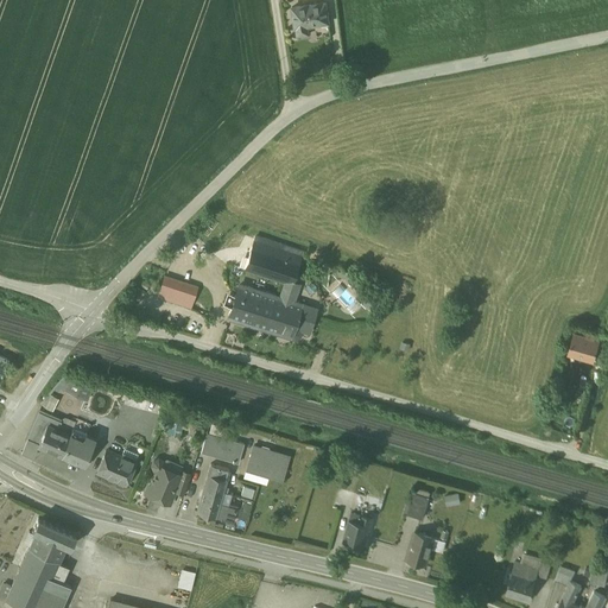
[(327,4),(291,10),(292,14),(295,31),(297,30),(298,37),(310,36),(309,29),(330,25),(328,13),(327,4)]
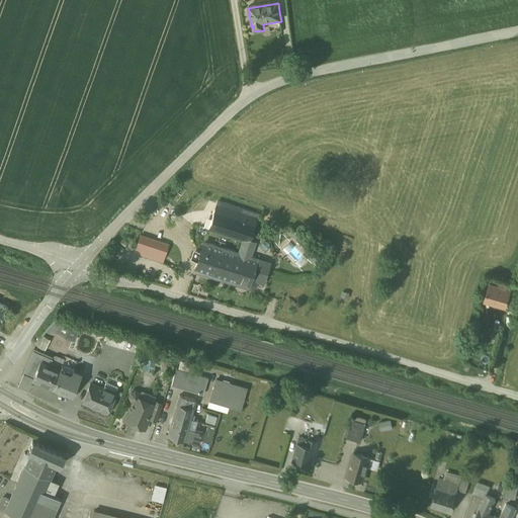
[(257,217),(218,202),(208,229),(211,230),(234,237),(243,240),(249,242),(251,235),(257,217)]
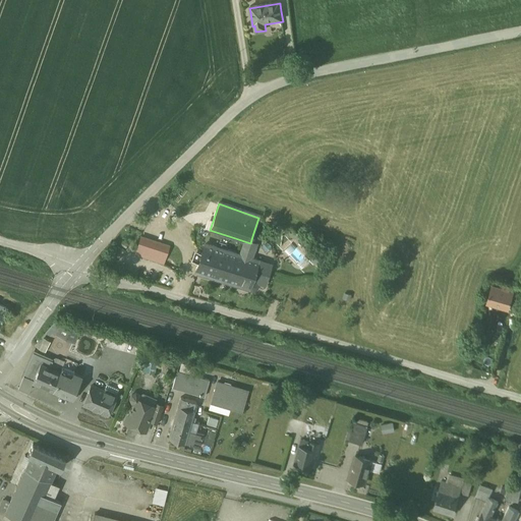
[(169,246),(140,237),(135,254),(163,264),(169,246)]
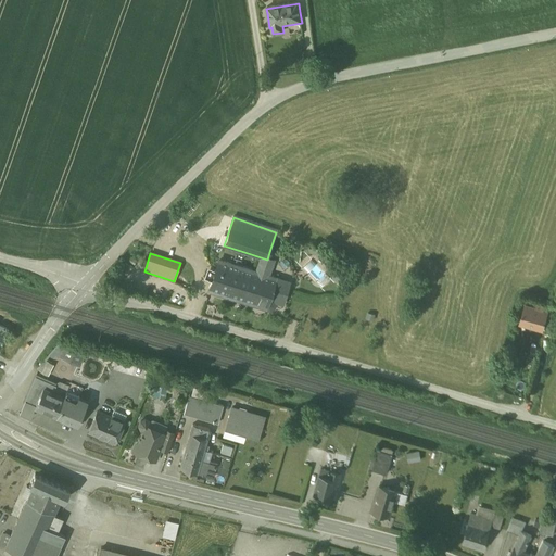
[(256,272),(218,261),(209,290),(266,308),(269,310),(273,306),(275,301),(282,303),(286,290),(289,282),(276,278),(275,278),(267,276),(273,261),(267,260),(261,257),(256,272)]
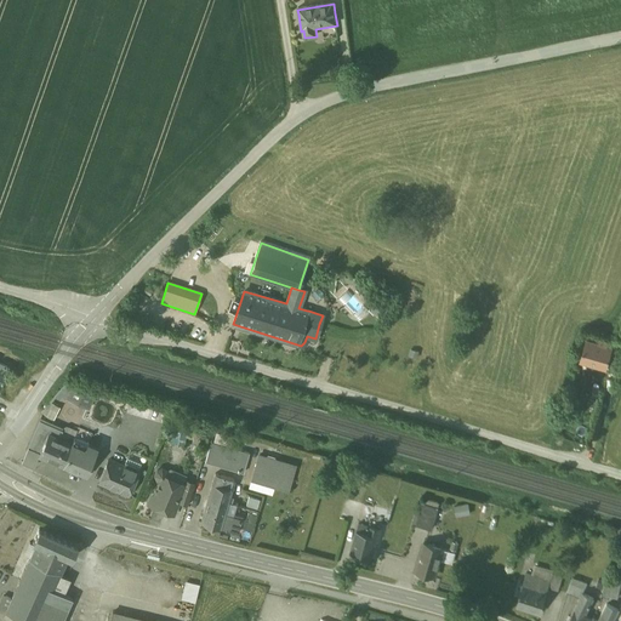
[(389,309),(381,302),(375,309),(385,317),(389,309)]
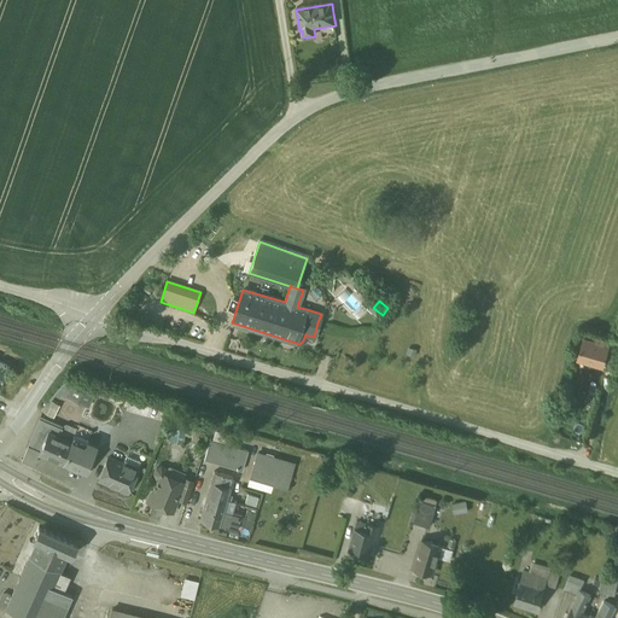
[(595,342),(584,339),(578,359),(604,366),(606,357),(610,347),(602,344),(604,340),(596,338),(595,342)]
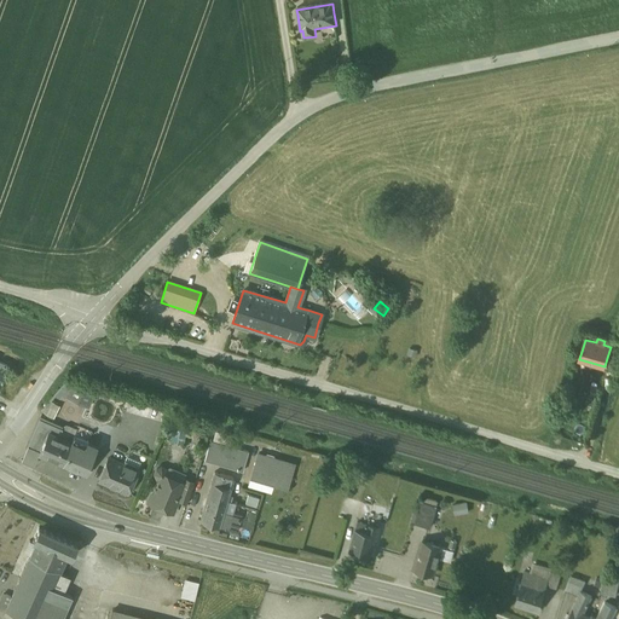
[(614,359),(607,358),(605,366),(612,369),(614,359)]
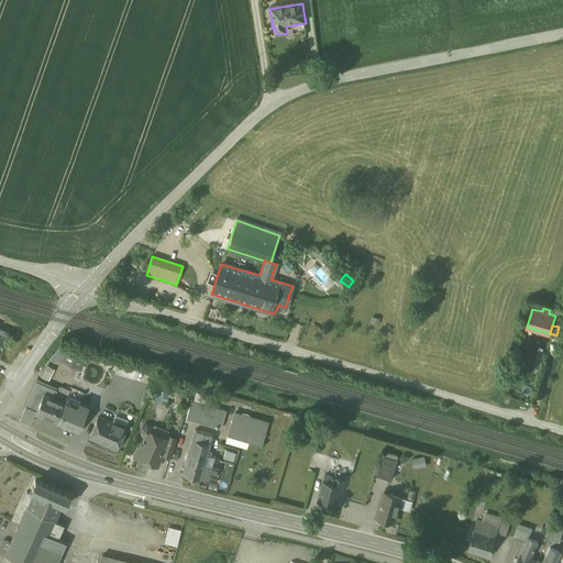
[(58,349),(48,361),(54,363),(57,359),(62,361),(67,349),(61,346),(58,349)]
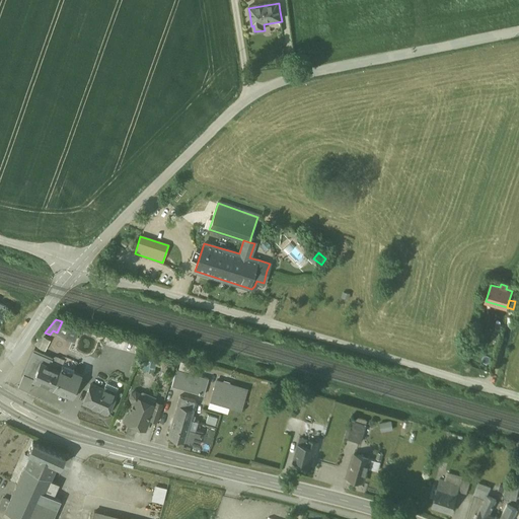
[(78,328),(62,321),(57,332),(74,340),(78,328)]
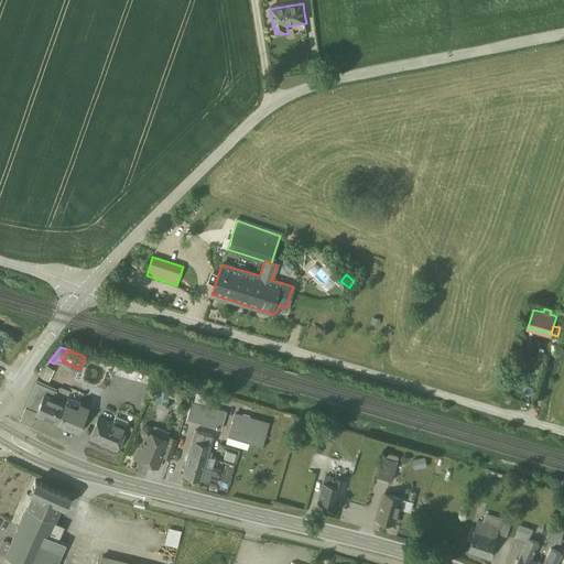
[(45,365),(39,377),(49,381),(55,369),(45,365)]
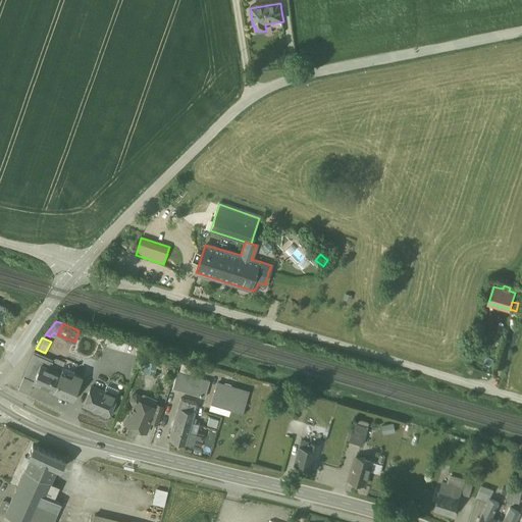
[(34,353),(23,376),(33,381),(41,364),(50,368),(52,362),(34,353)]
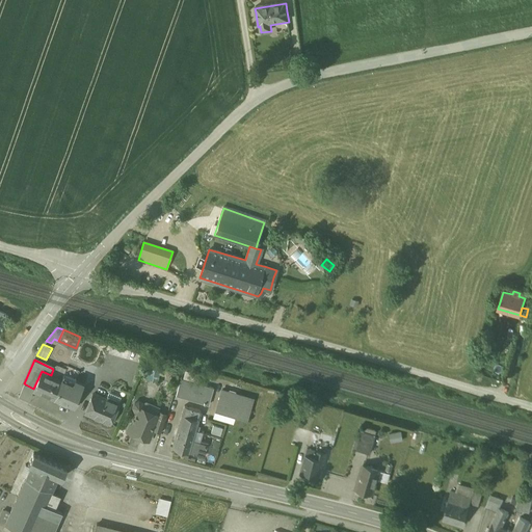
[(79,372),(67,367),(61,379),(62,380),(73,384),(75,380),(78,373),(79,372)]
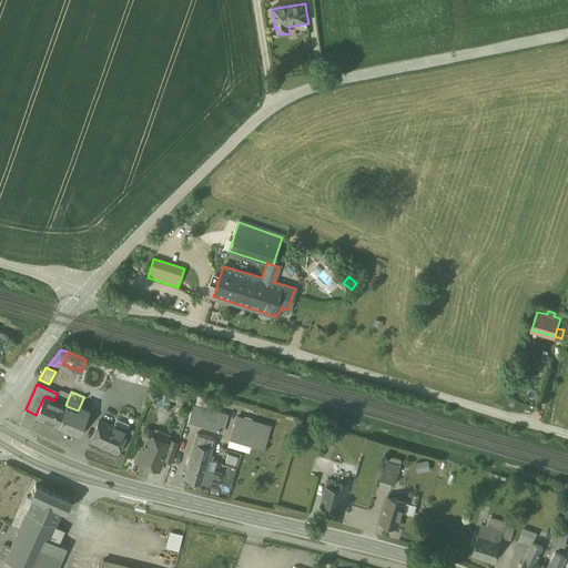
[(54,401),(44,396),(36,415),(34,416),(58,426),(67,406),(66,405),(54,401)]
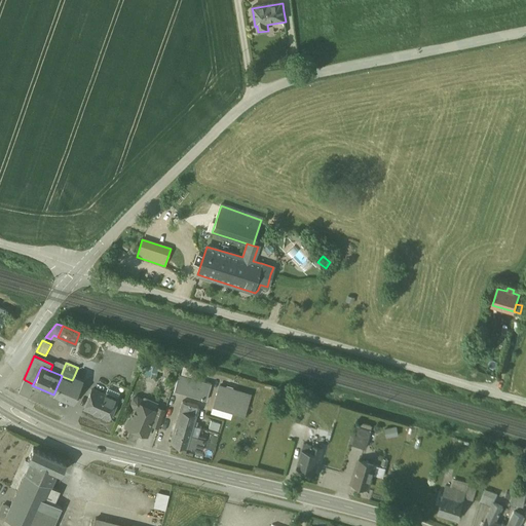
[(191,378),(179,375),(175,391),(186,396),(191,378)]
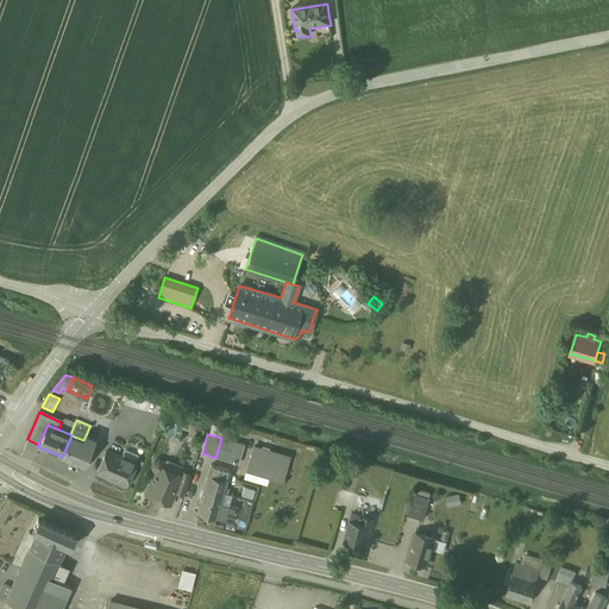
[(83,440),(71,435),(62,457),(85,466),(94,445),(93,445),(83,440)]
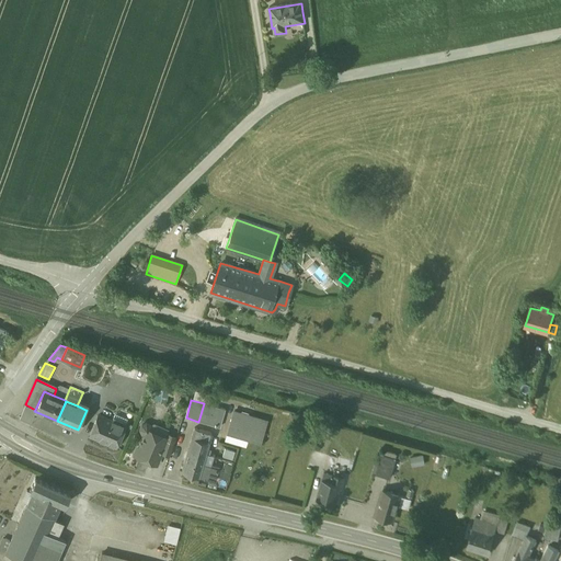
[(88,404),(79,401),(77,405),(86,410),(88,404)]
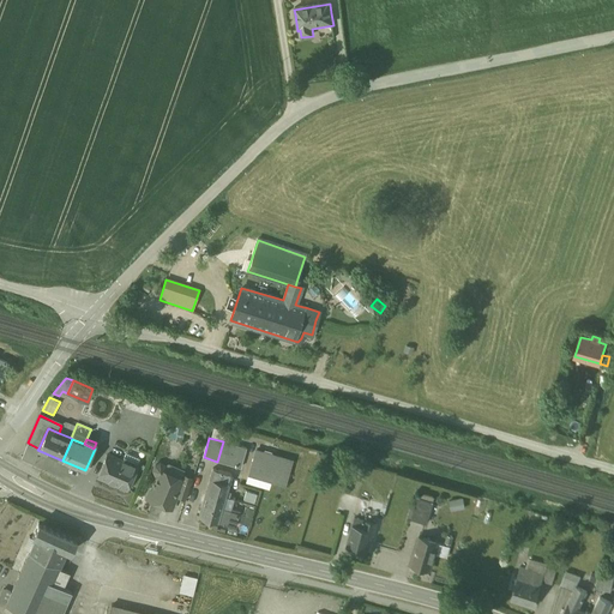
[(246,449),(223,441),(217,462),(240,468),(246,449)]
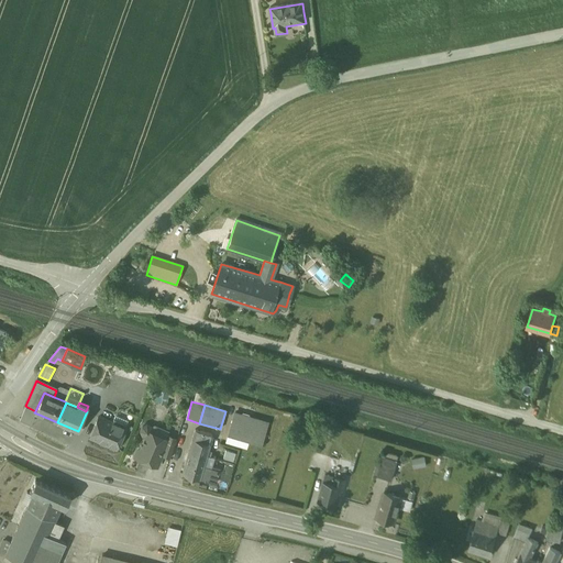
[(267,423),(234,414),(228,435),(261,445),(267,423)]
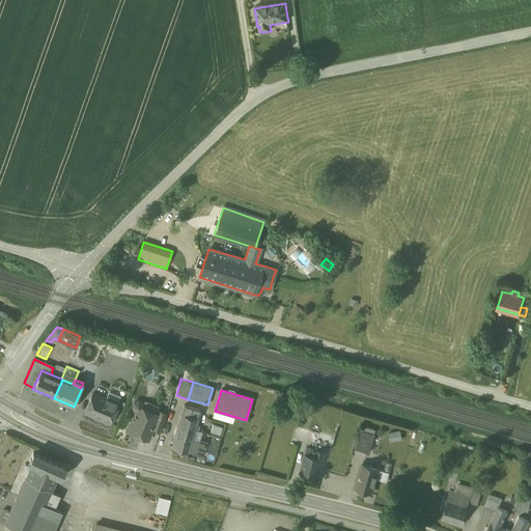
[(120,396),(109,392),(106,398),(92,393),(85,412),(109,423),(117,403),(120,396)]
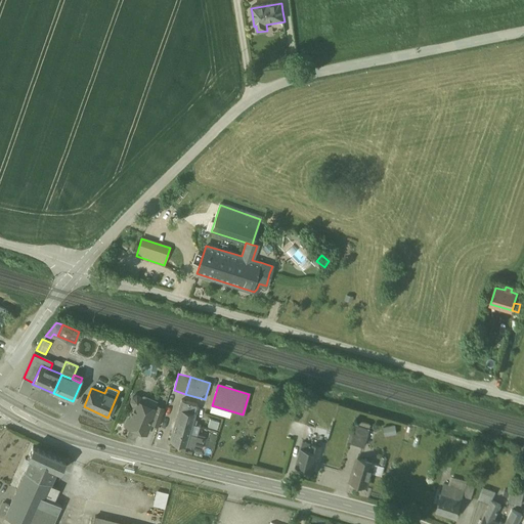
[(155,409),(141,403),(142,401),(140,397),(136,395),(132,397),(131,401),(132,405),(134,406),(126,425),(145,434),(149,423),(156,409),(155,409)]
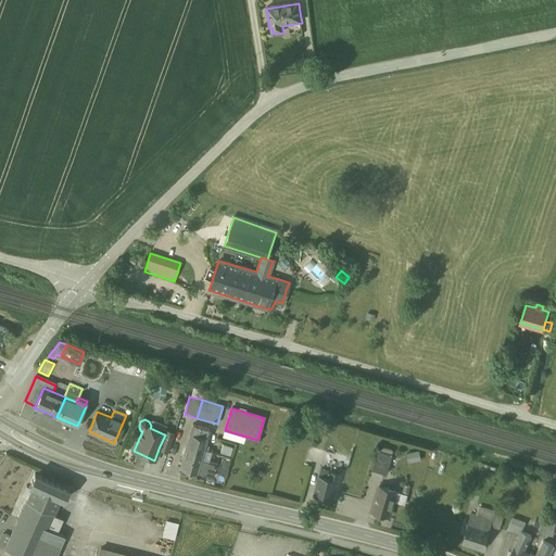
[(211,429),(193,425),(181,468),(213,477),(216,466),(201,462),(211,429)]
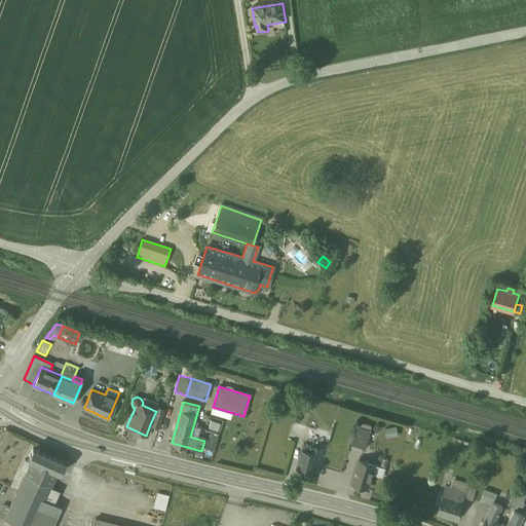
[(164,410),(157,407),(155,411),(156,411),(150,424),(159,428),(164,410)]
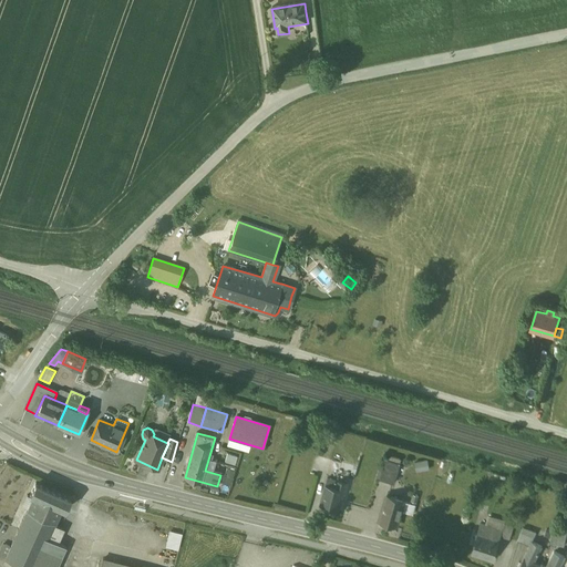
[(227,452),(224,461),(235,464),(237,455),(227,452)]
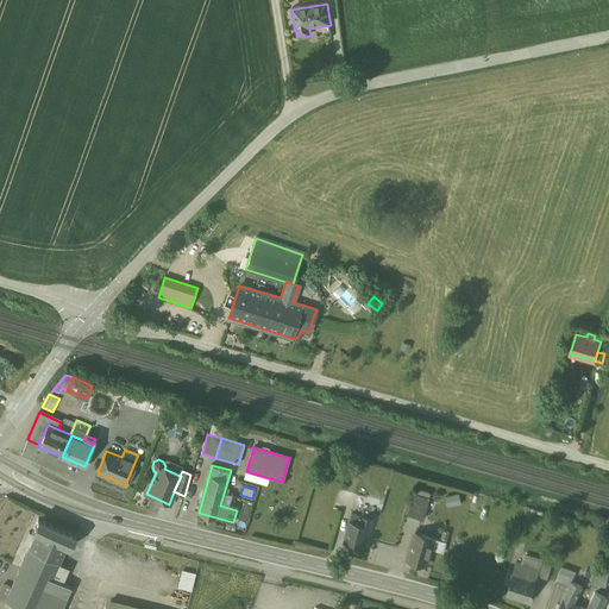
[(431,494),(416,490),(414,495),(429,500),(431,494)]
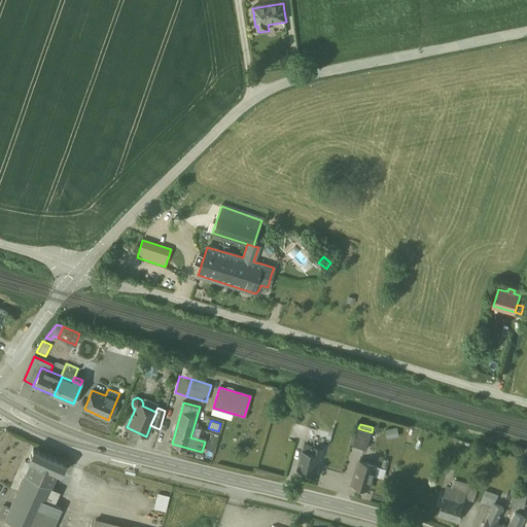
[(372,432),(358,428),(353,446),(365,450),(372,432)]
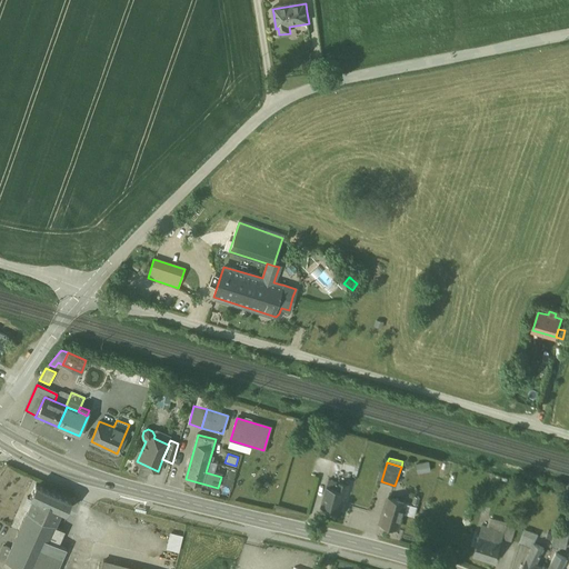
[(429,462),(416,465),(418,475),(431,472),(429,462)]
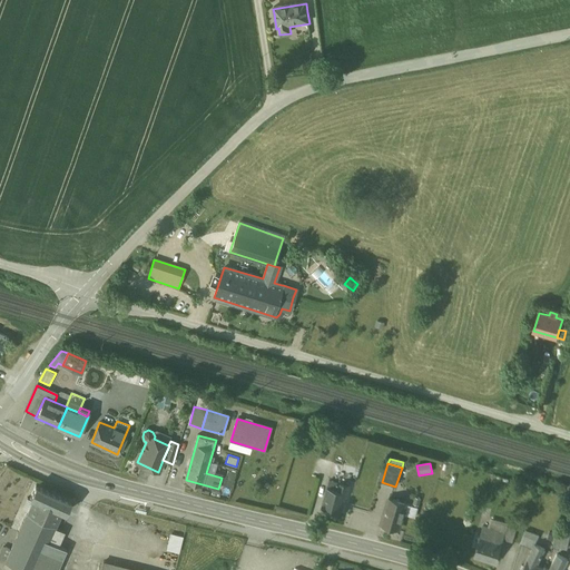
[(349,487),(328,482),(322,508),(340,512),(344,495),(346,497),(349,487)]
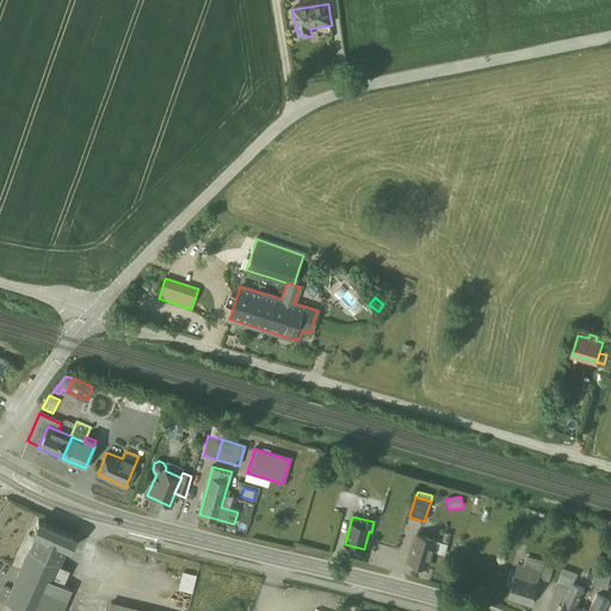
[(76,537),(39,520),(32,535),(36,536),(66,549),(71,551),(76,537)]
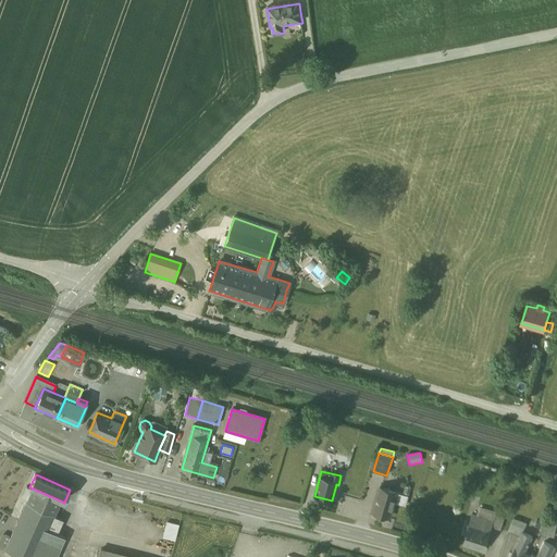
[(397,493),(380,487),(372,512),(390,517),(394,503),(406,506),(408,496),(397,493)]
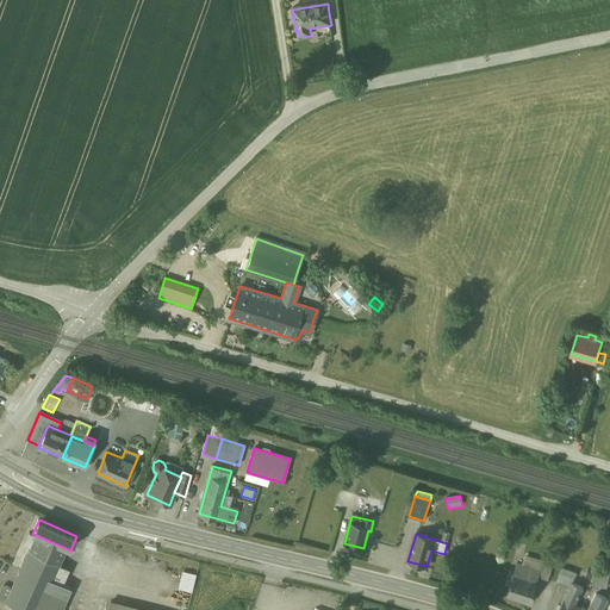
[(66,548),(36,535),(5,603),(22,609),(60,609),(69,589),(61,585),(69,568),(58,564),(66,548)]
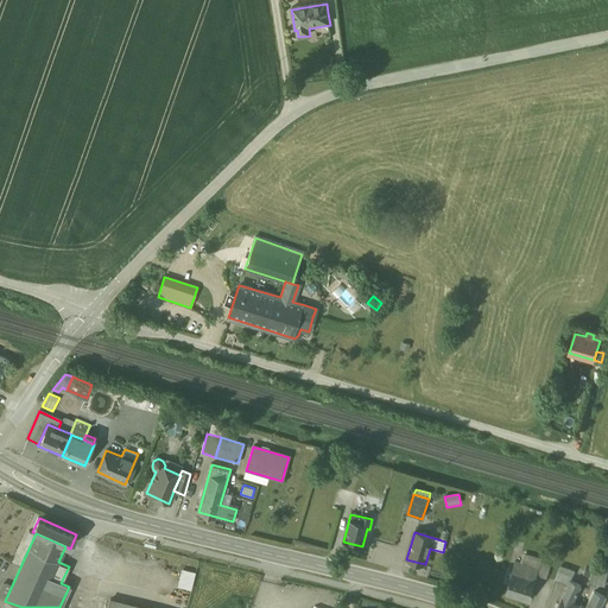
[(543,559),(523,553),(520,564),(539,569),(542,563),(543,559)]
